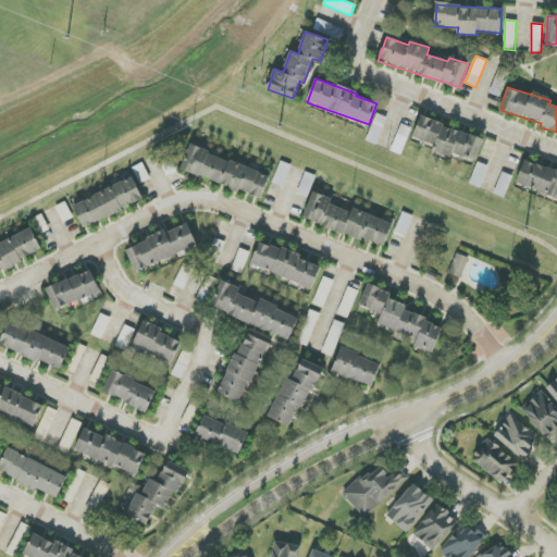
[(435,144),(432,152),(450,157),(453,153),(477,161),(483,137),(419,119),(413,138),(435,144)]
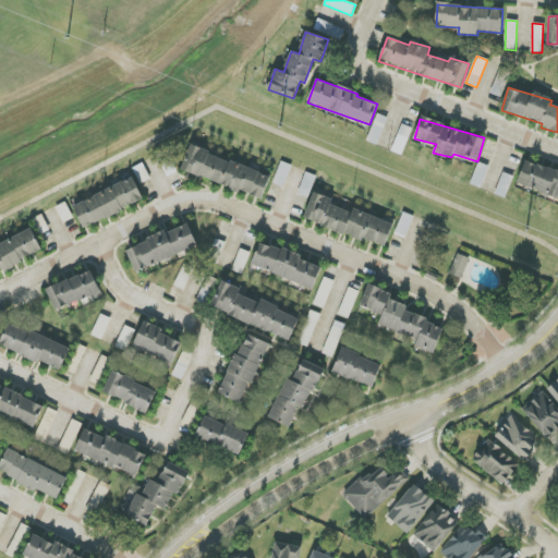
[(263,197),(270,173),(190,148),(182,172),(263,197)]
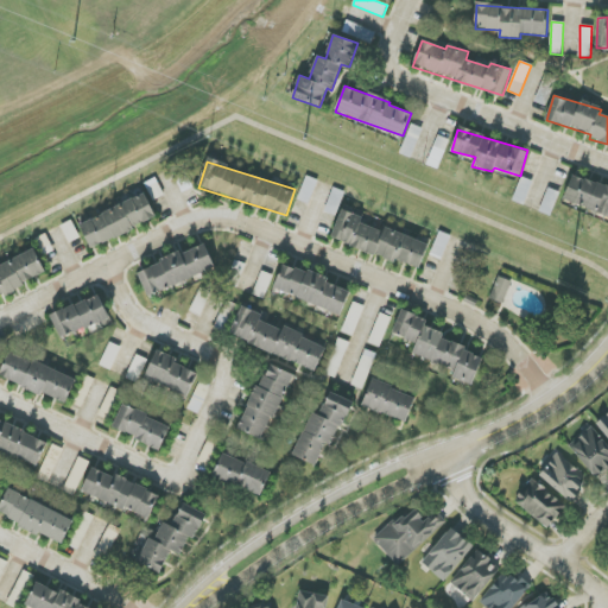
[(607,188),(572,176),(564,202),(607,216),(607,188)]
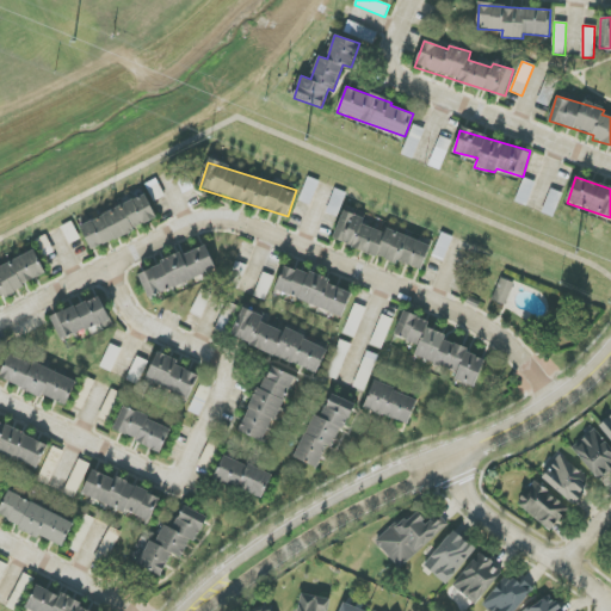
[(318,180),(307,178),(301,202),(312,204),(318,180)]
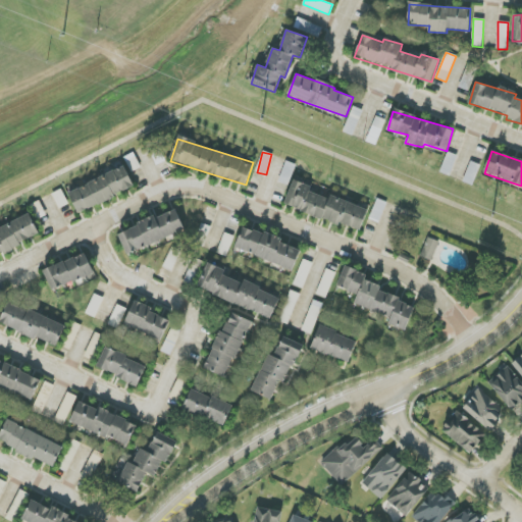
[(68,193),(79,214),(135,187),(124,166),(68,193)]
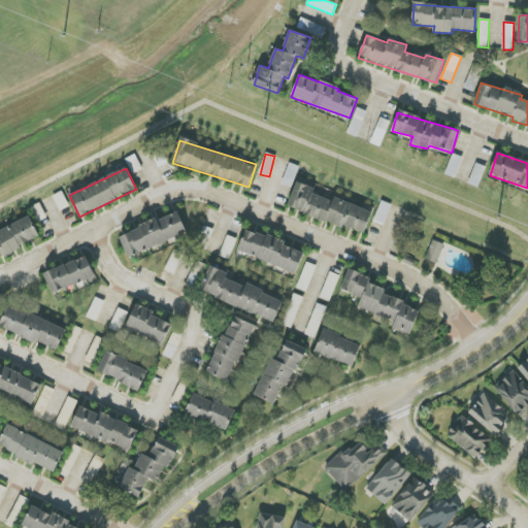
[(372,211),(333,197),(332,201),(314,194),(316,189),(297,182),(288,207),(364,234),(372,211)]
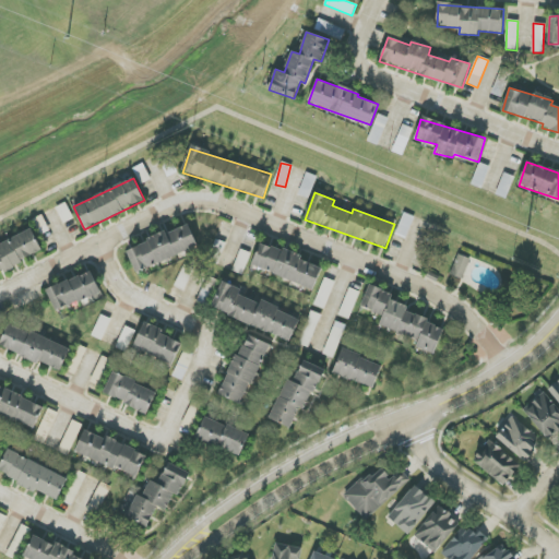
[(413,216),(403,214),(396,235),(406,238),(413,216)]
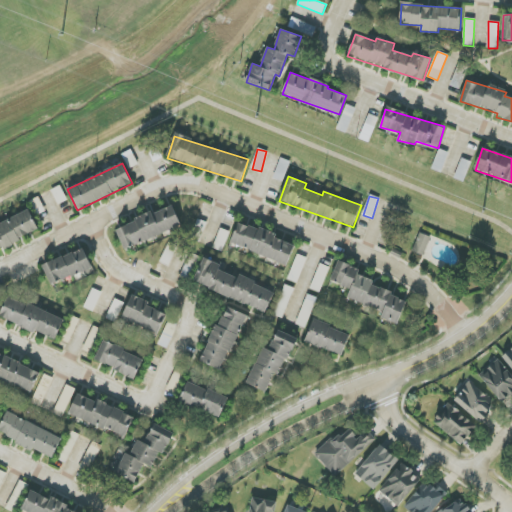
[(181,228),(174,206),(116,227),(124,248),(181,228)]
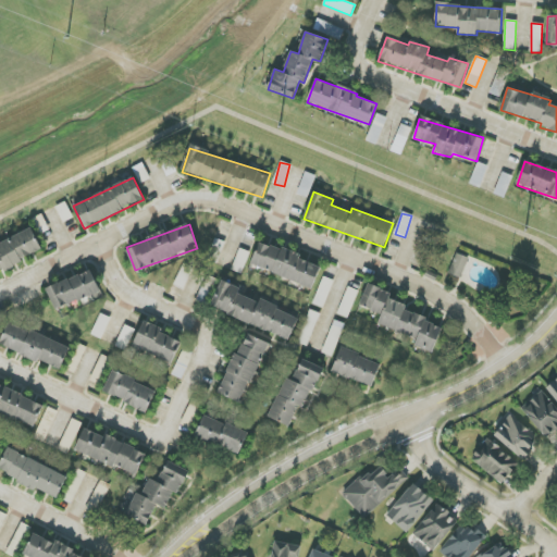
[(0,270),(42,251),(33,230),(0,244),(0,270)]
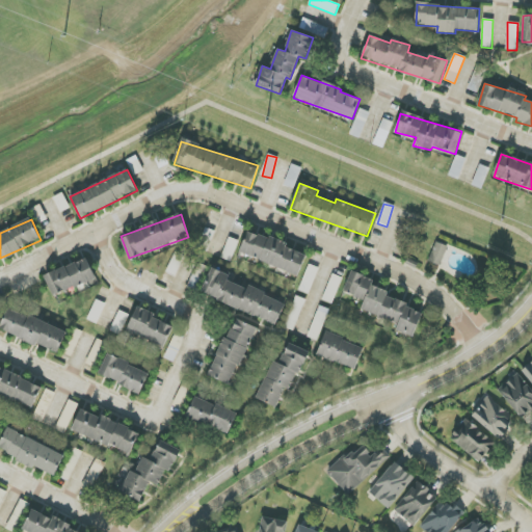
[(308,253),(247,231),(239,254),(298,275),(308,253)]
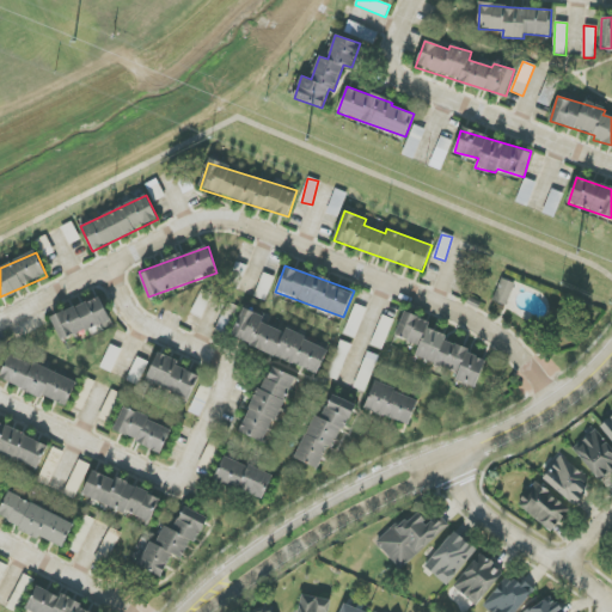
[(493,300),(506,306),(515,283),(502,279),(493,300)]
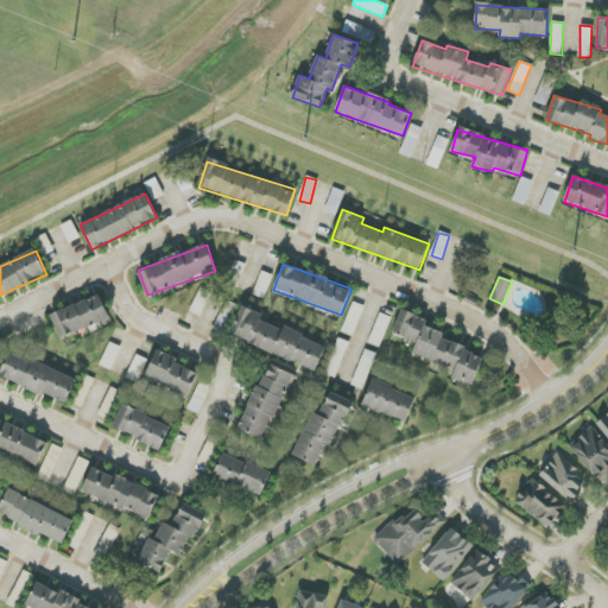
[(51,316),(62,340),(109,318),(99,295),(51,316)]
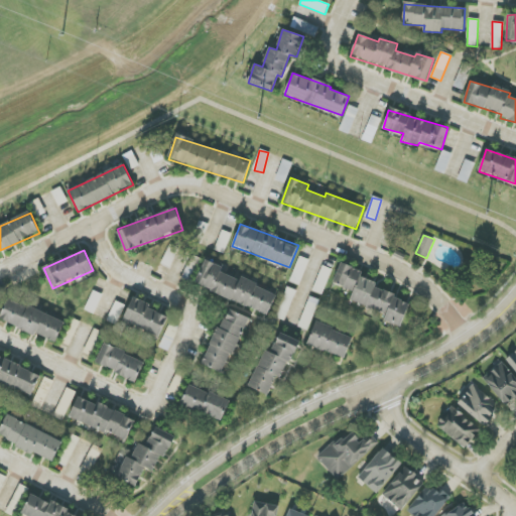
[(277,293),(241,278),(240,280),(221,272),(223,267),(207,260),(197,285),(268,315),(277,293)]
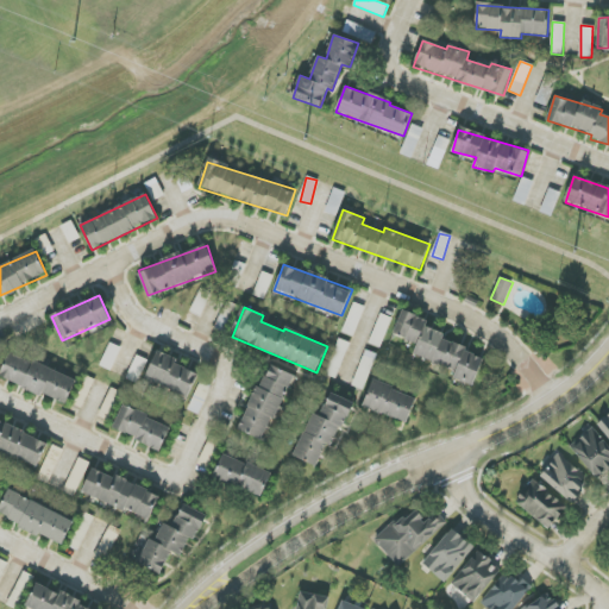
[(473,385),(484,356),(441,340),(444,333),(426,327),(428,320),(402,311),(394,334),(418,344),(413,355),(456,370),(453,378),(473,385)]
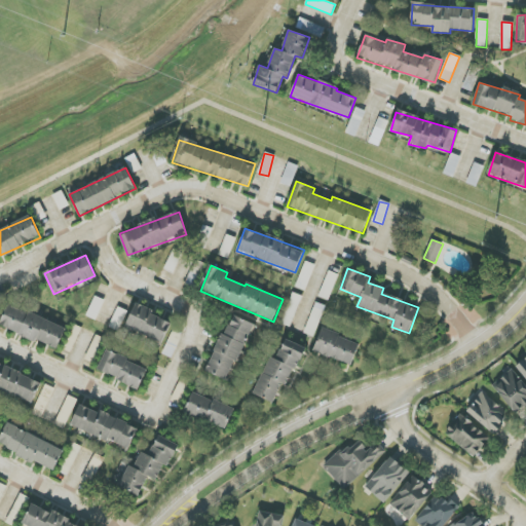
[(280,323),(290,327),(302,297),(293,293),(280,323)]
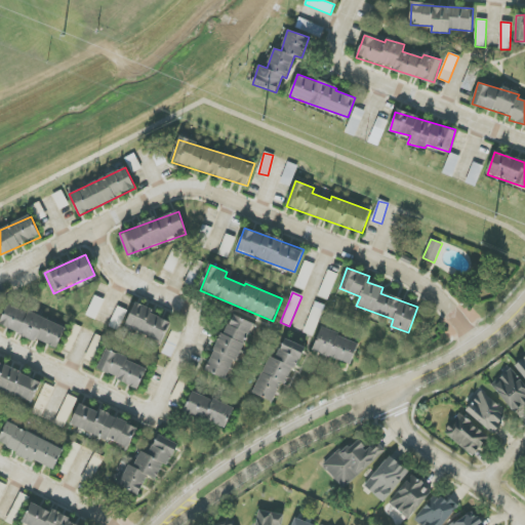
[(0,324),(0,326),(57,349),(66,326),(7,305),(0,324)]
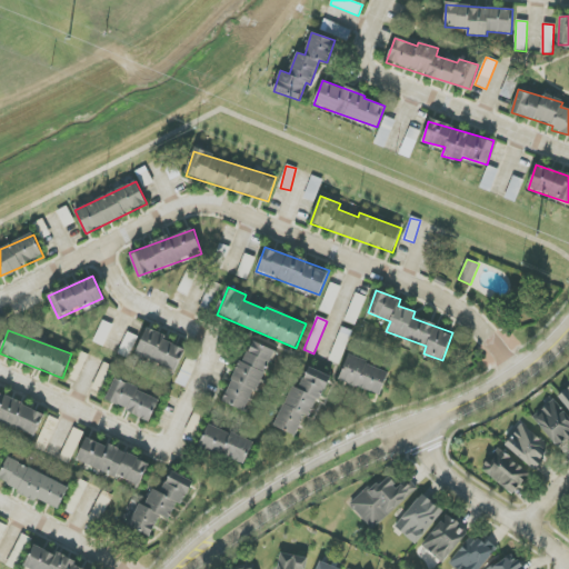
[(146,330),(136,353),(176,371),(187,348),(146,330)]
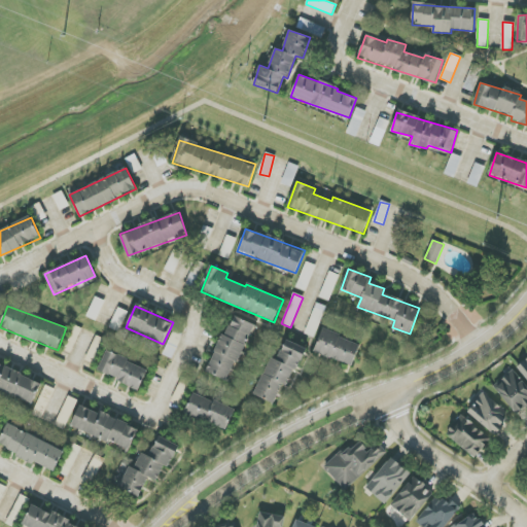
[(253,324),(232,315),(207,373),(229,382),(253,324)]
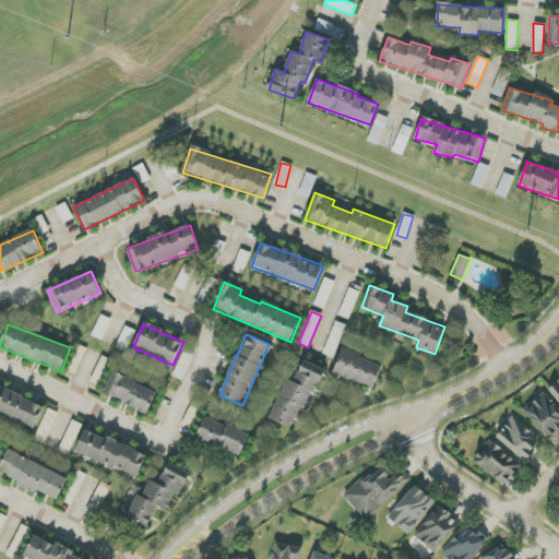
[(382,365),(342,348),(333,372),(373,389),(382,365)]
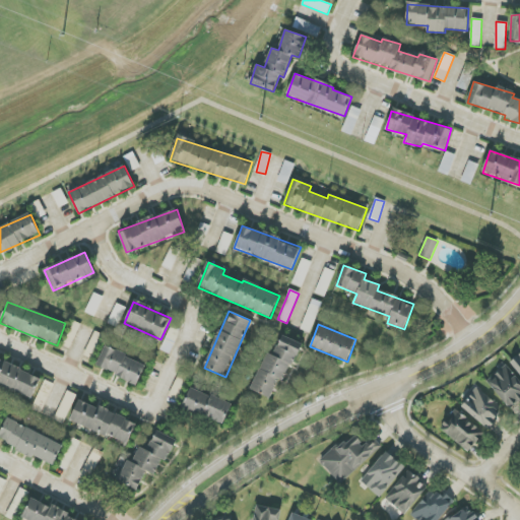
[(299,342),(282,335),(273,355),(267,352),(251,390),(274,400),(299,342)]
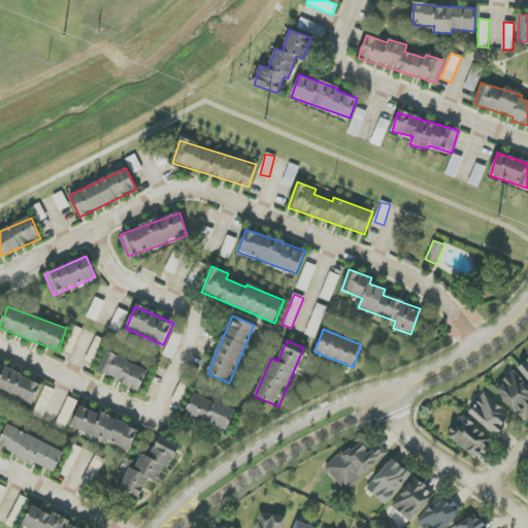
[(149,369),(106,352),(98,372),(139,390),(149,369)]
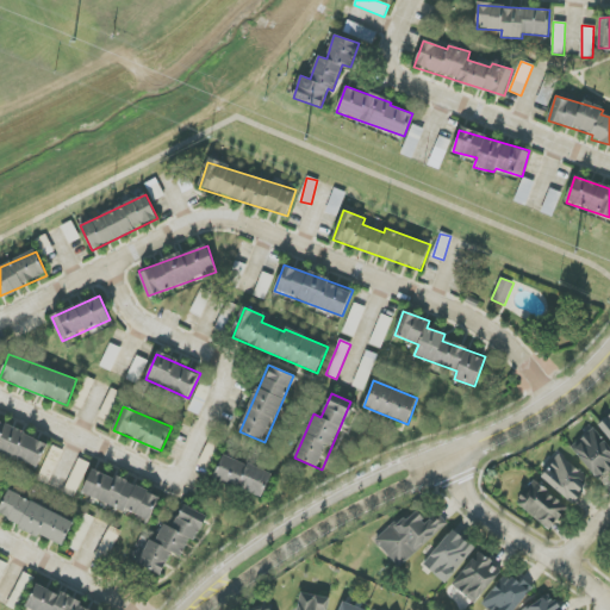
[(609,439),(609,415),(598,425),(609,439)]
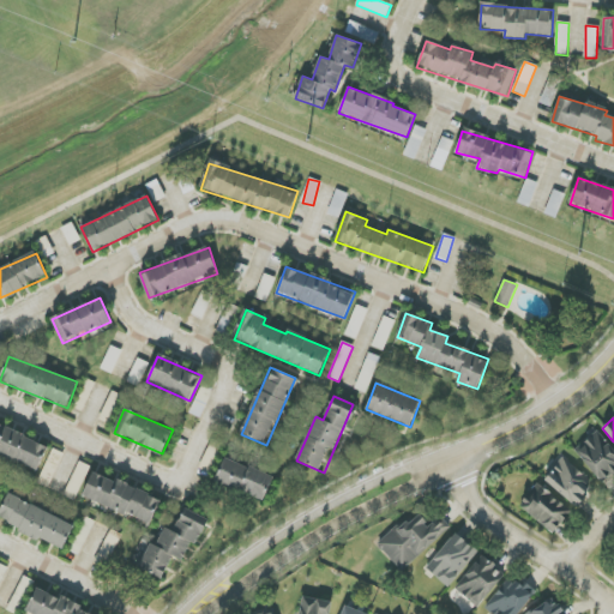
[(0,453),(40,469),(49,443),(0,425),(0,453)]
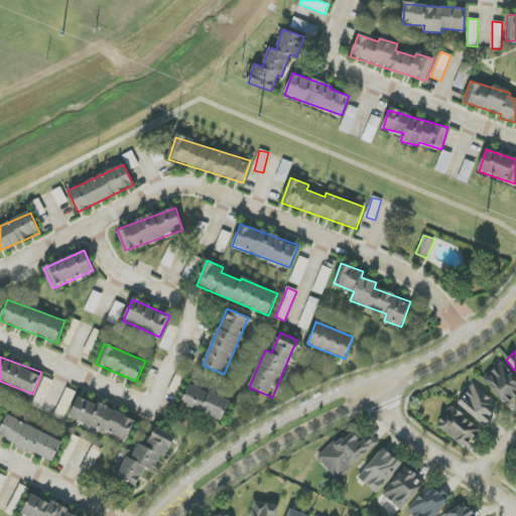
[(515,395),(515,393),(513,390),(515,387),(515,379),(502,364),(484,380),(506,405),(515,395)]
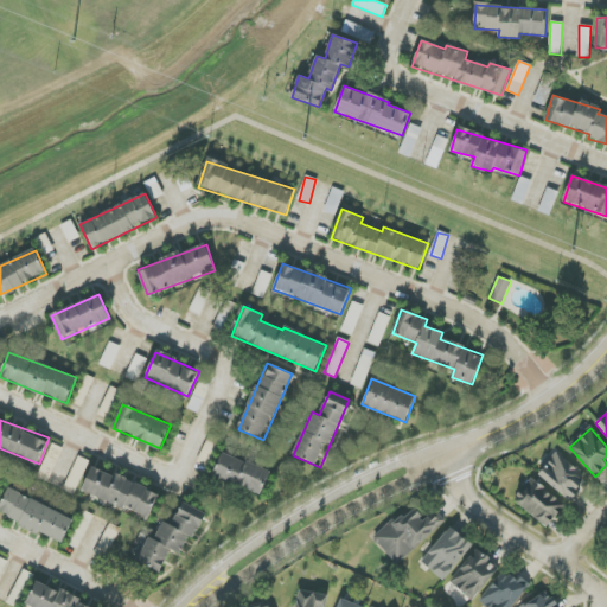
[(37,478),(49,483),(63,448),(52,443),(37,478)]
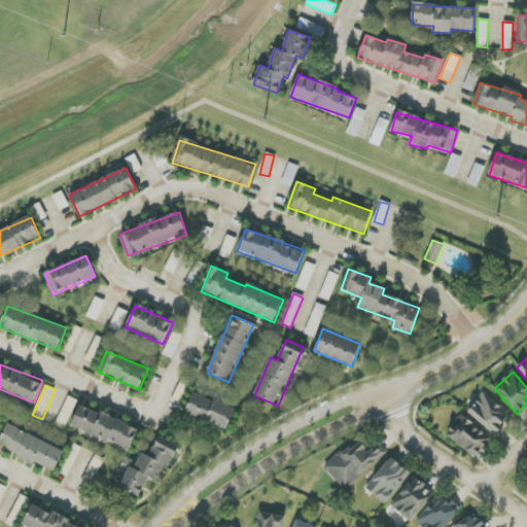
[(226,430),(235,410),(194,392),(184,413),(226,430)]
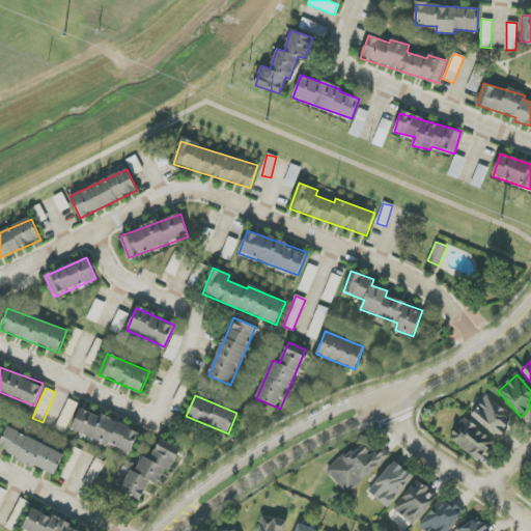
[(471,417),(499,437),(513,417),(485,396),(471,417)]
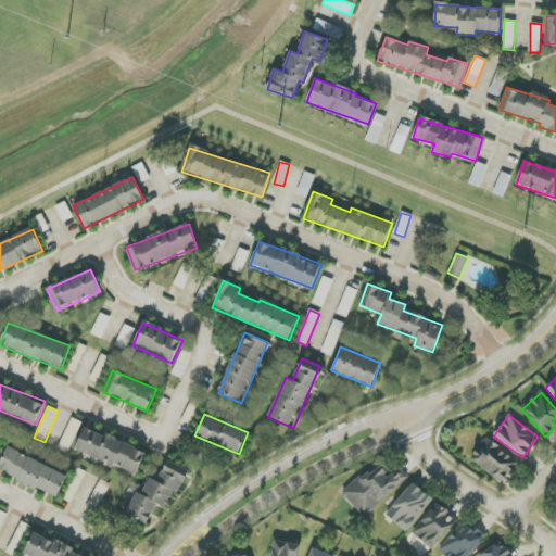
[(68,454),(83,422),(72,418),(59,450),(68,454)]
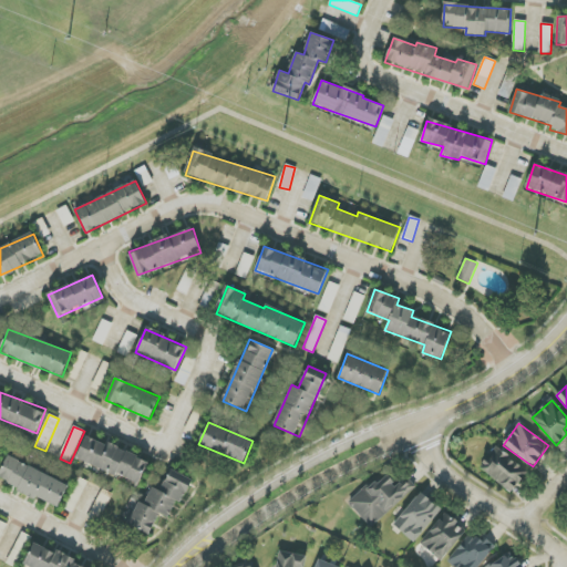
[(76,459),(140,485),(148,462),(86,435),(76,459)]
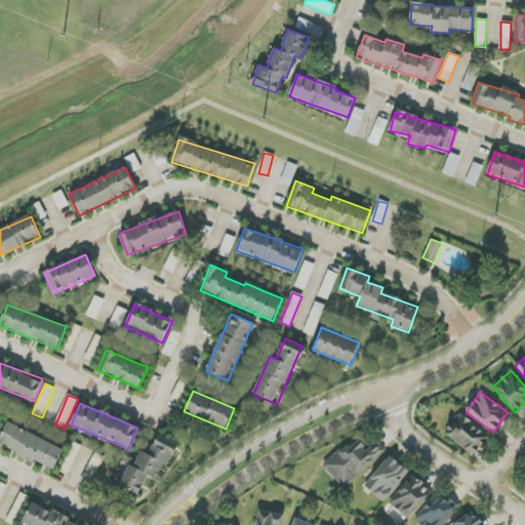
[(474,455),(489,436),(458,413),(444,434),(474,455)]
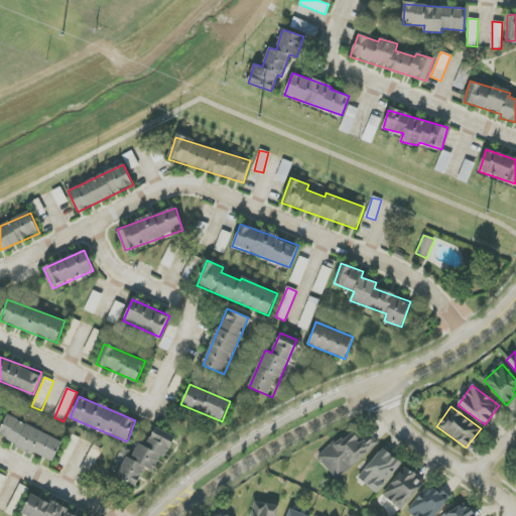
[(62,441),(7,415),(0,429),(0,437),(52,462),(62,441)]
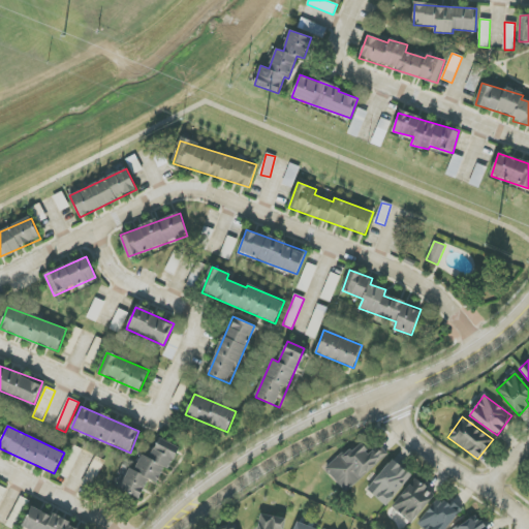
[(180,447),(159,438),(150,458),(142,455),(135,470),(130,468),(120,490),(141,499),(149,479),(158,483),(164,467),(169,469),(180,447)]
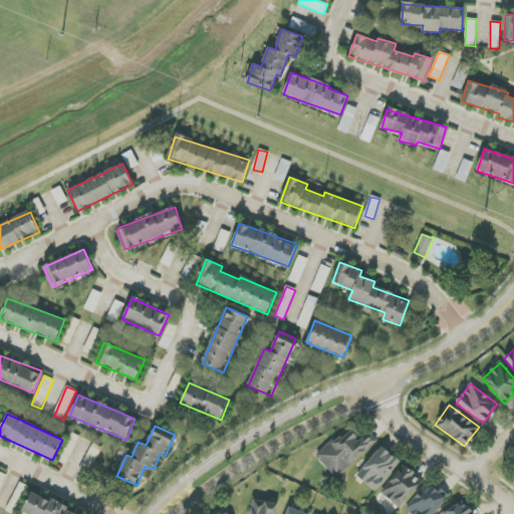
[(336,479),(377,441),(370,434),(362,441),(349,428),(316,457),(336,479)]
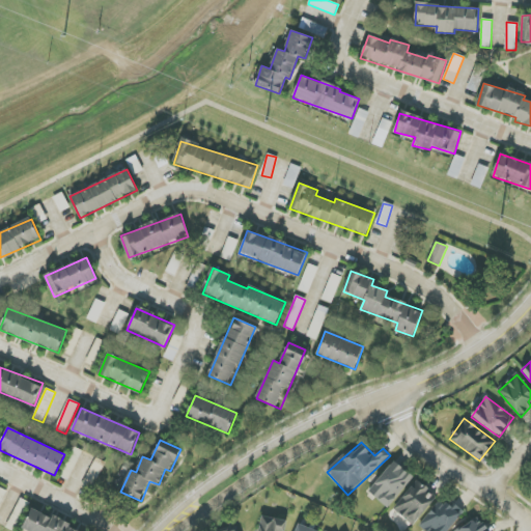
[(367,492),(388,507),(413,477),(393,460),(367,492)]
